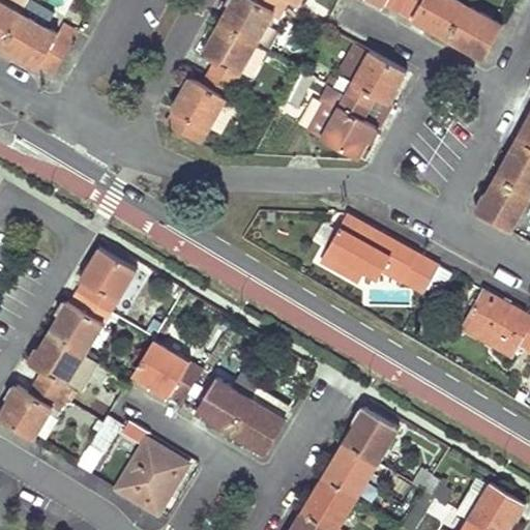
[(0,0),(0,47),(3,50),(22,16),(27,6),(28,3),(21,0),(0,0)]
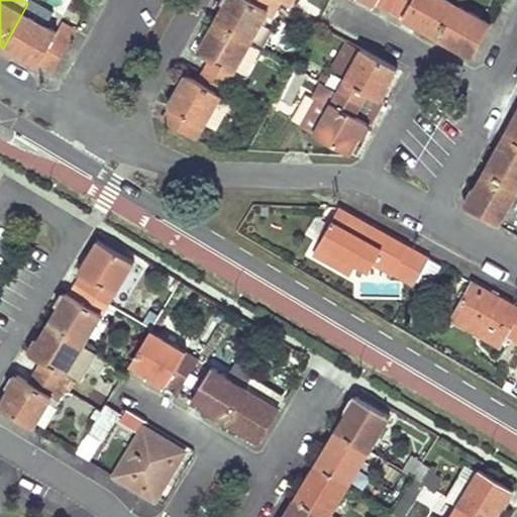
[(249,41),(272,0),(246,0),(245,0),(227,0),(215,23),(249,41)]
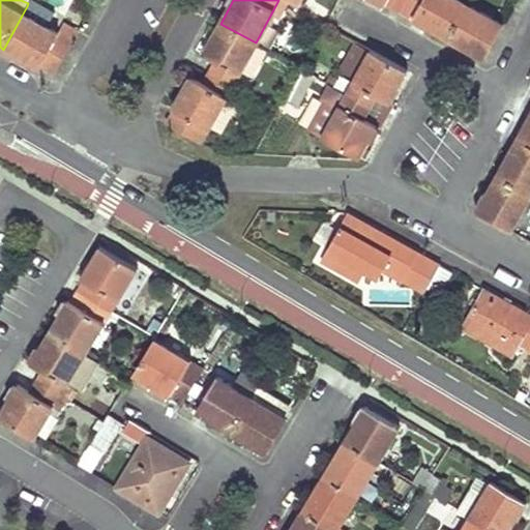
[(386,0),(384,4),(399,12),(405,0),(386,0)]
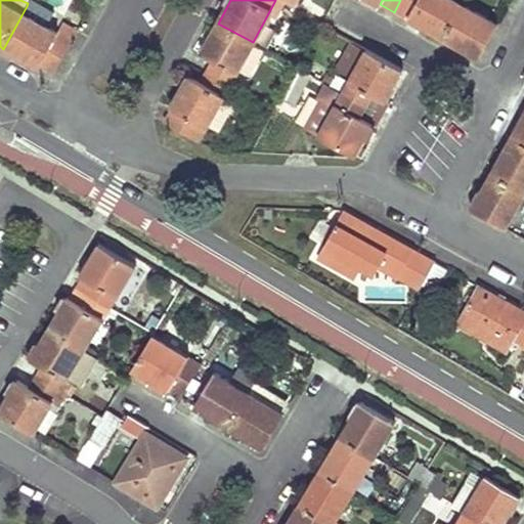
[(421,28),(431,33),(442,39),(462,5),(452,0),(400,0),(394,12),(407,20),(412,11),(426,18),(421,28)]
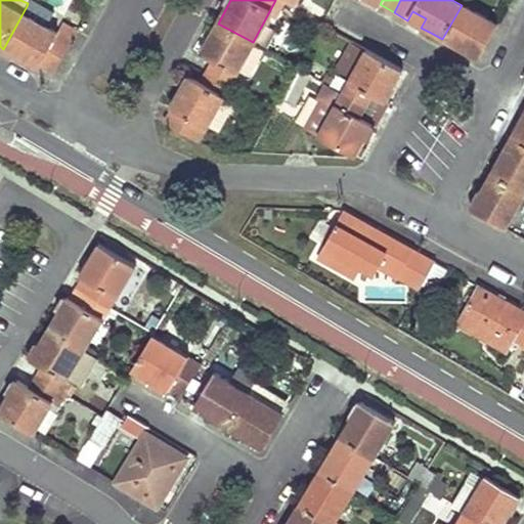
[(462,5),(442,39),(456,47),(465,52),(470,43),(482,50),(496,25),(462,5)]
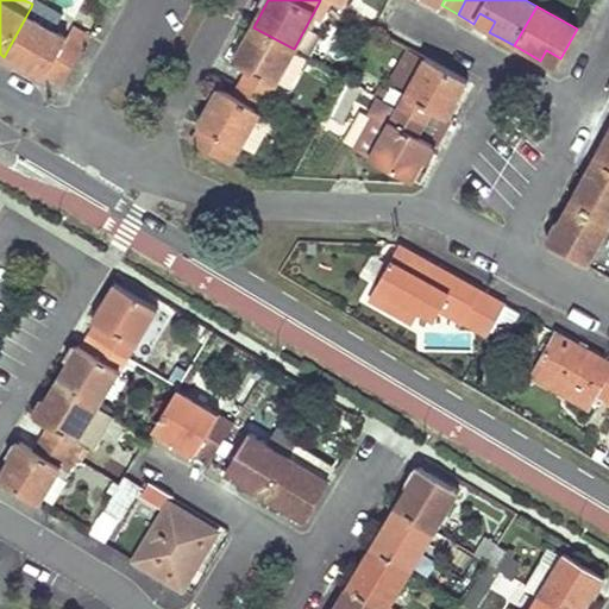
[(25,18),(81,49),(88,37),(31,7),(25,18)]
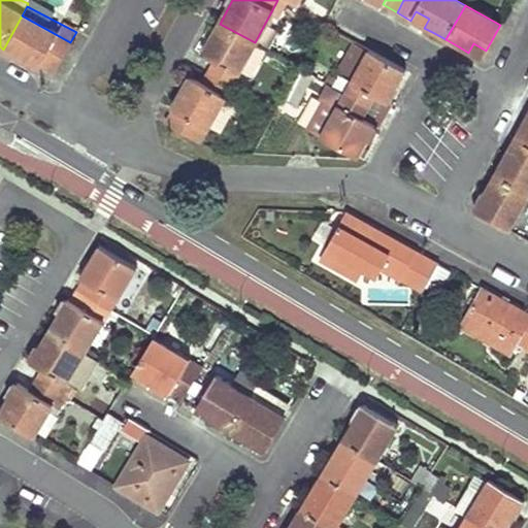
[(429,19),(416,11),(410,21),(416,23),(424,28),(429,19)]
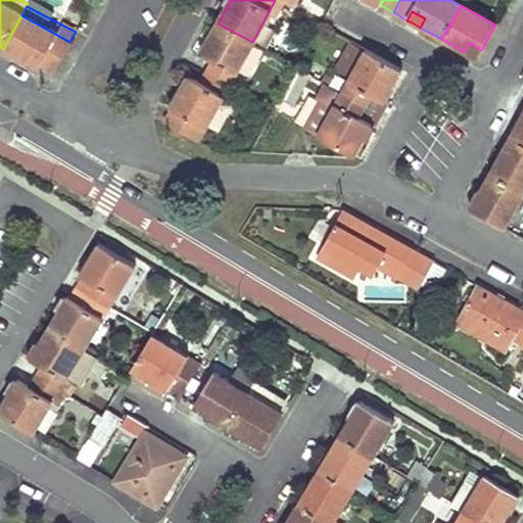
[(69,42),(21,15),(3,49),(25,60),(27,58),(33,61),(40,65),(41,63),(54,70),(69,42)]
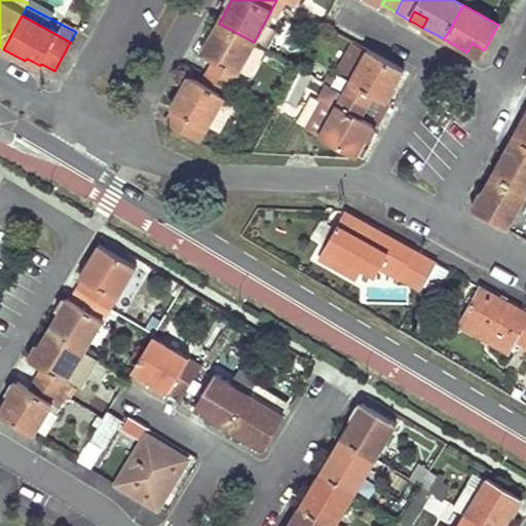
[(253,44),(254,42),(219,24),(202,54),(217,63),(210,75),(229,86),(238,71),(251,77),(265,51),(253,44)]
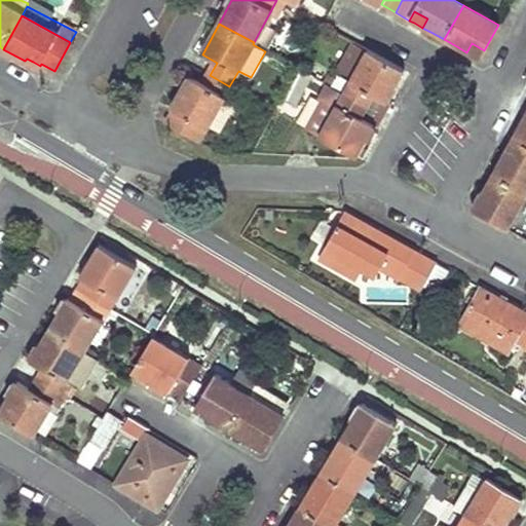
[(472,43),(466,52),(479,59),(484,50),(472,43)]
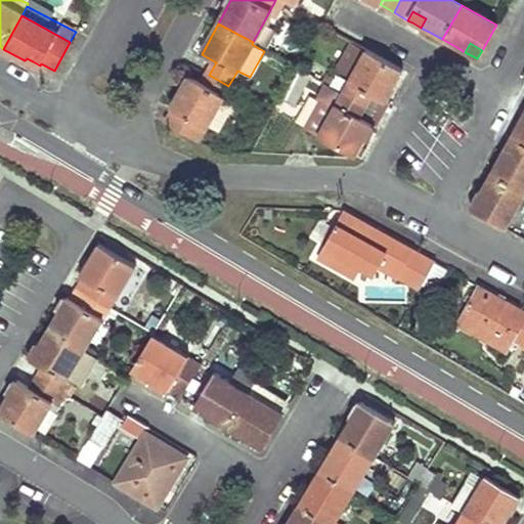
[(366,51),(353,44),(339,68),(352,75),(366,51)]
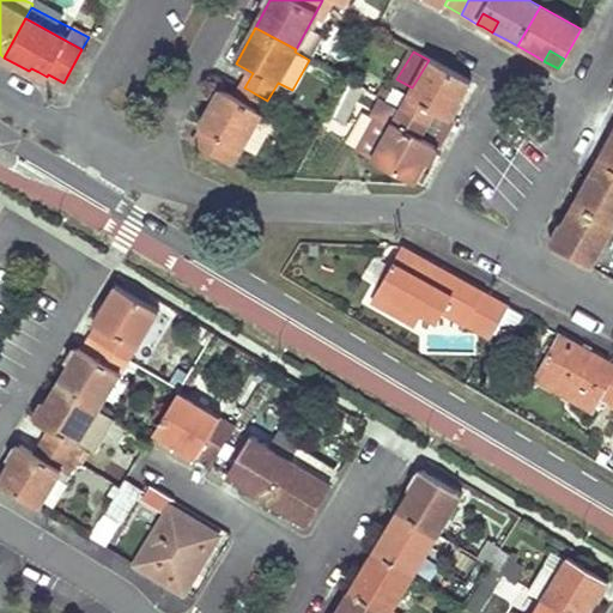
[(469,83),(429,60),(412,87),(407,97),(401,110),(430,127),(437,114),(449,120),(469,83)]
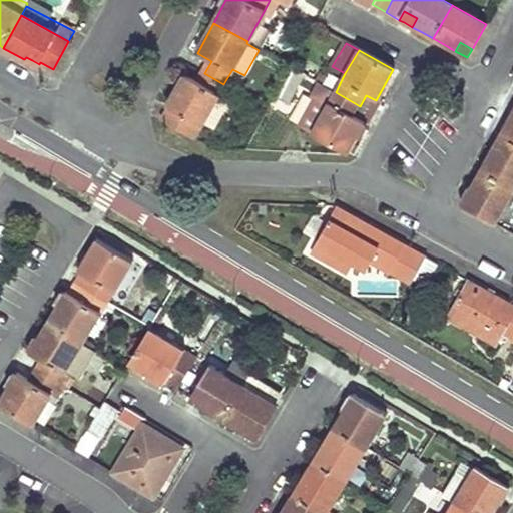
[(287,101),(294,87),(302,73),(291,67),(276,95),(287,101)]
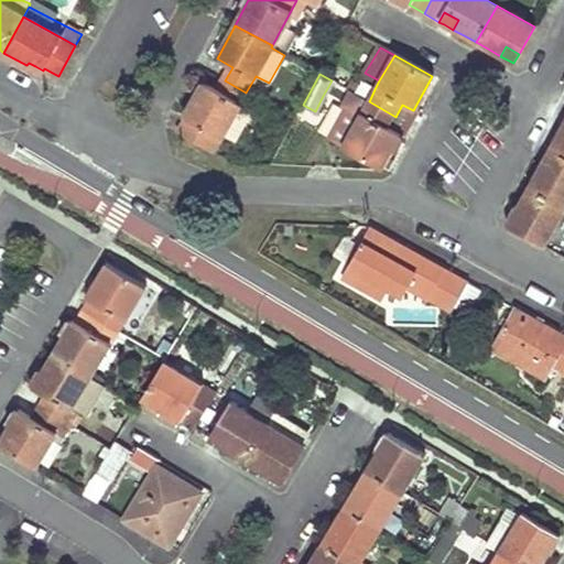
[(237,109),(246,93),(225,80),(218,91),(210,87),(203,83),(184,117),(185,118),(220,138),(232,144),(249,116),(237,109)]
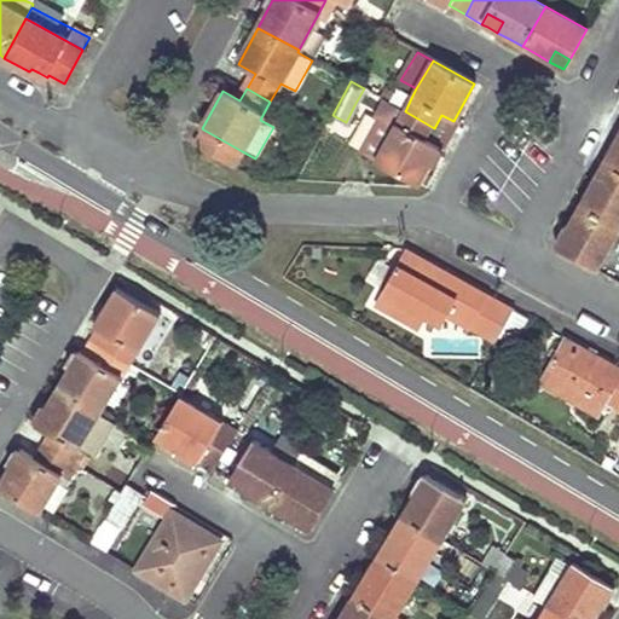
[(392,104),(405,111),(411,98),(399,92),(392,104)]
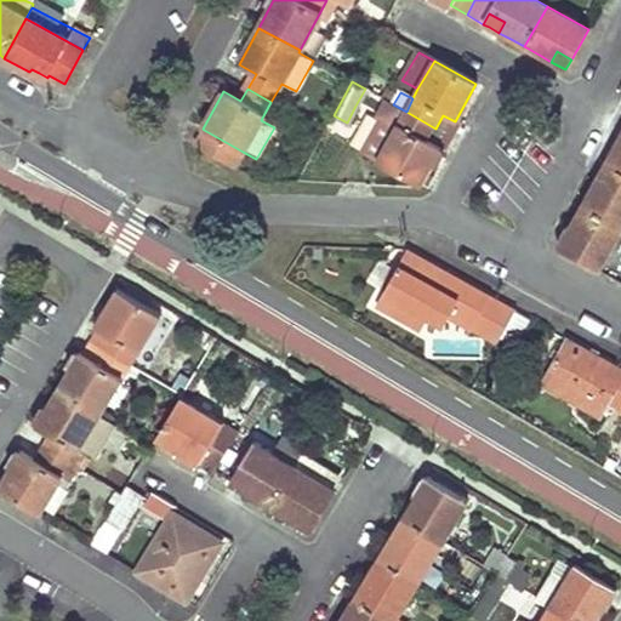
[(429,141),(436,129),(406,112),(393,104),(387,101),(377,119),(381,121),(396,130),(377,161),(420,184),(437,154),(440,148),(429,141)]
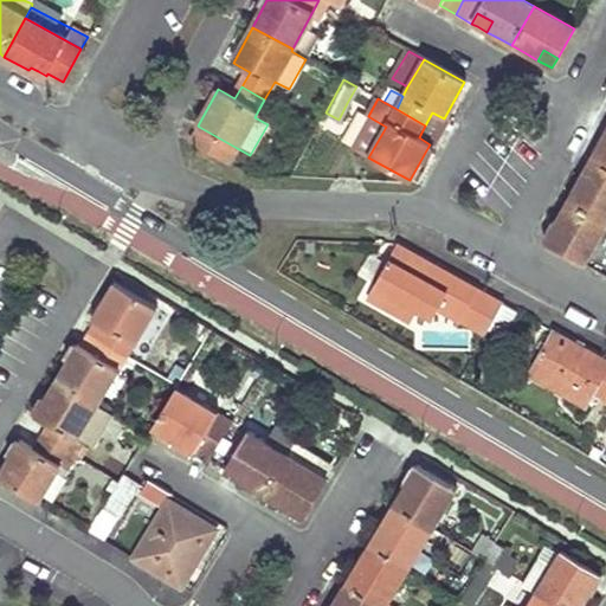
[(432,113),(425,126),(444,135),(450,122),(444,118),(432,113)]
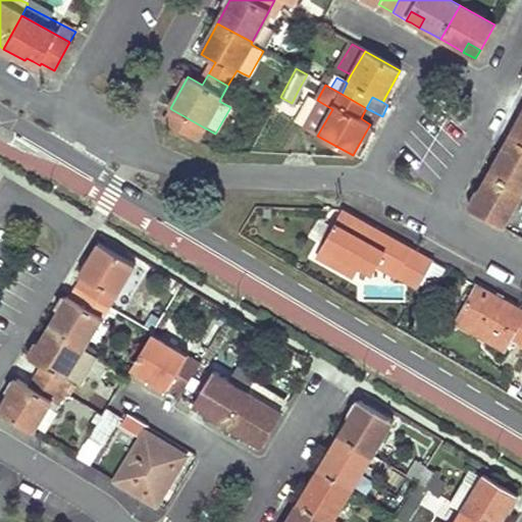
[(320,102),(305,129),(317,136),(332,109),(320,102)]
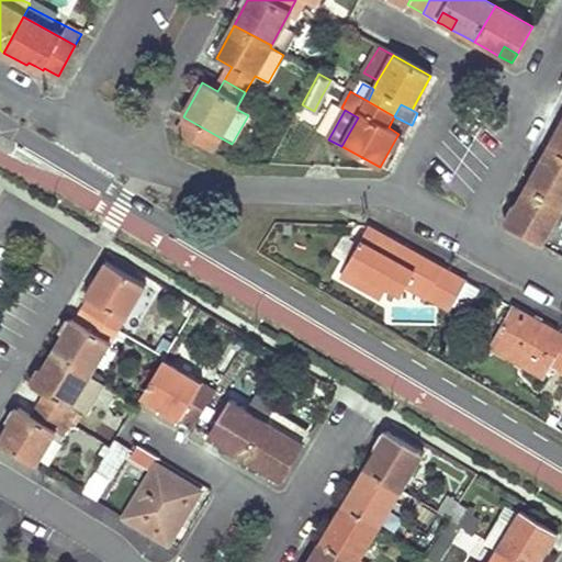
[(394,116),(389,127),(398,134),(404,137),(412,125),(394,116)]
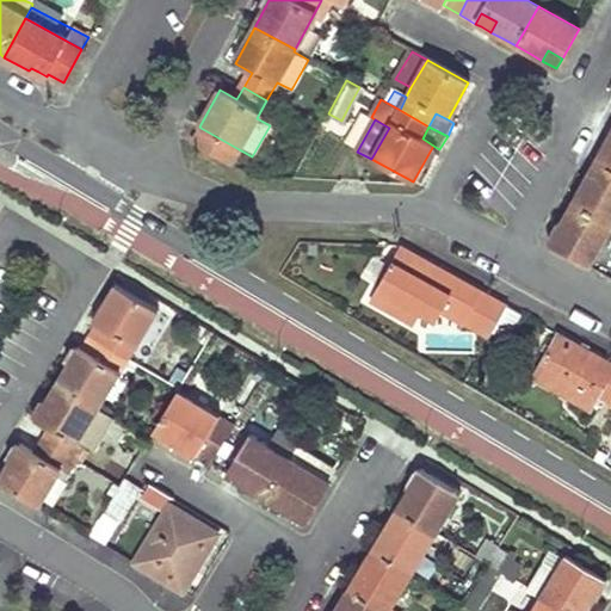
[(230,165),(239,149),(201,128),(192,143),(230,165)]
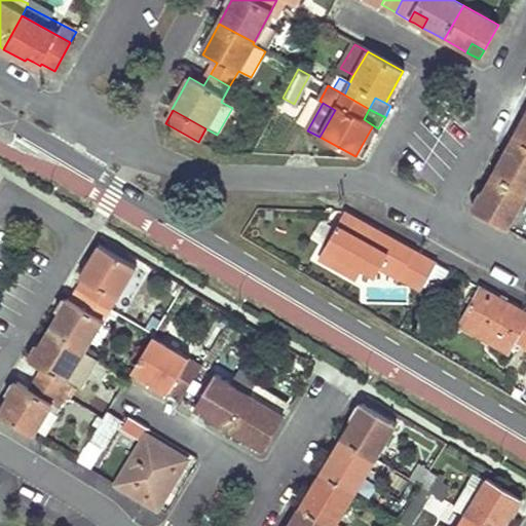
[(525,147),(525,118),(524,118),(512,140),(521,145),(525,147)]
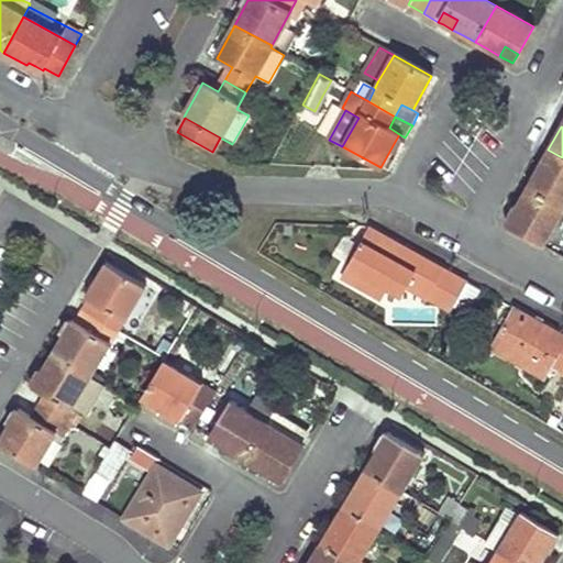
[(550,169),(558,155),(548,150),(540,164),(550,169)]
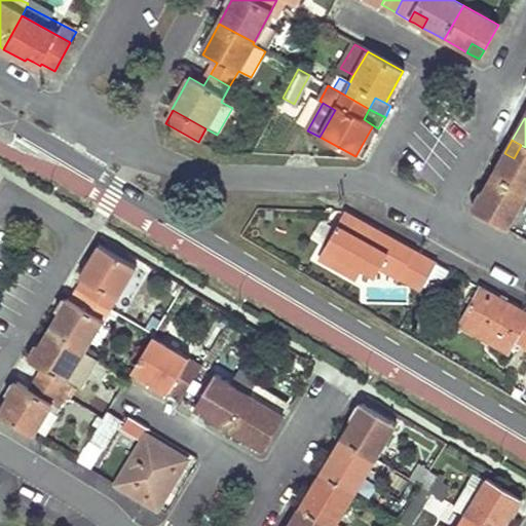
[(525,193),(525,147),(521,145),(514,158),(504,153),(492,175),(525,193)]
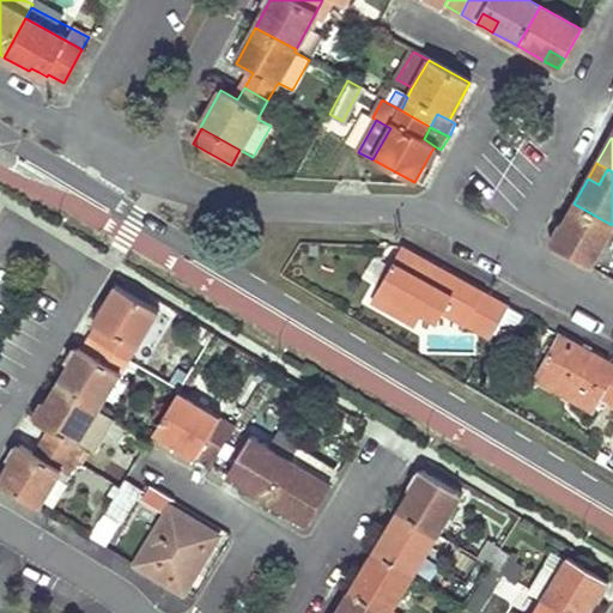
[(590,268),(612,226),(612,225),(574,204),(560,228),(571,234),(562,252),(590,268)]
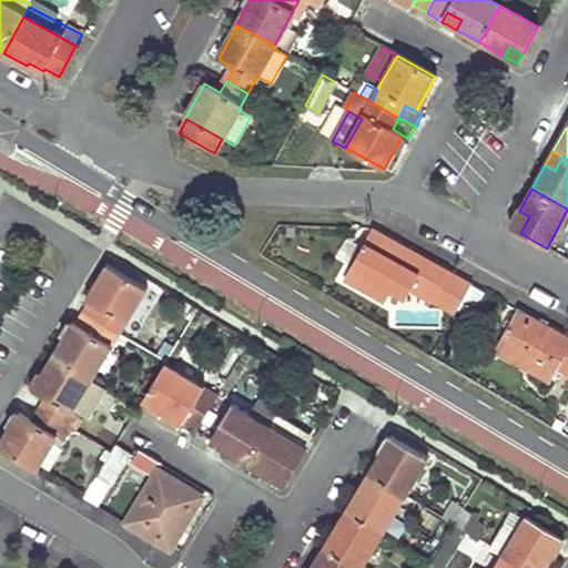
[(529,216),(519,211),(509,227),(520,233),(529,216)]
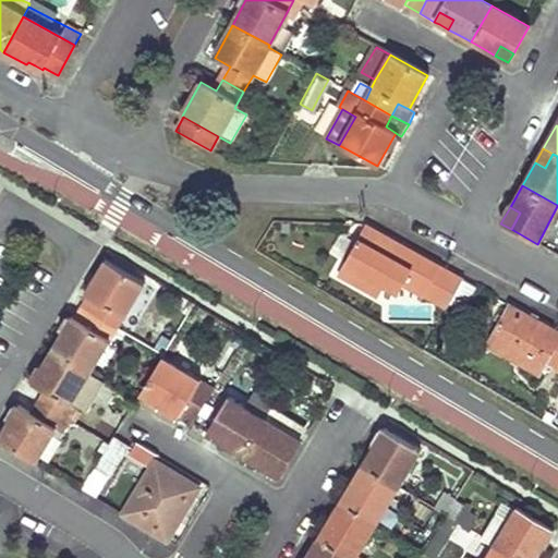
[(365,227),(346,262),(386,284),(385,286),(399,294),(410,275),(431,287),(425,293),(448,307),(463,280),(463,279),(433,262),(366,225),(365,227)]
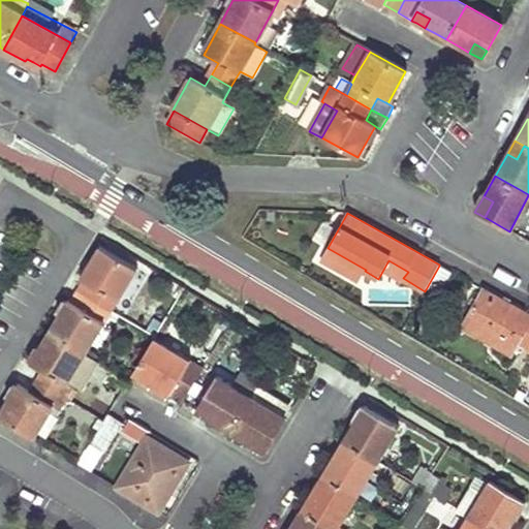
[(101,247),(92,262),(83,279),(85,280),(79,290),(111,310),(135,268),(101,247)]
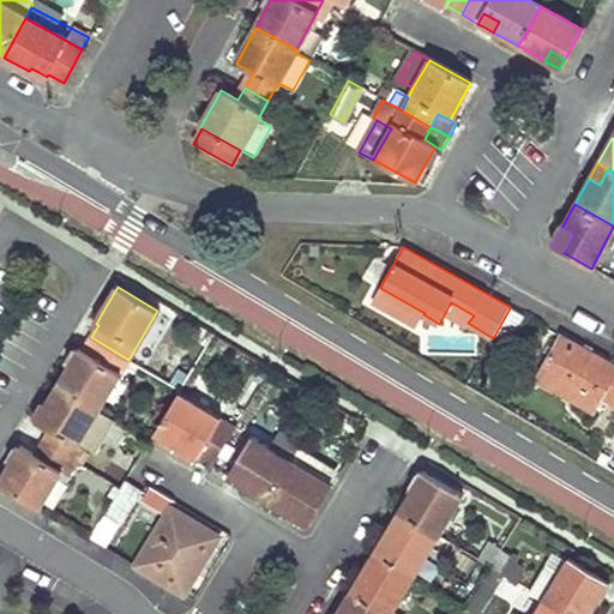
[(423,314),(425,313),(380,288),(373,301),(416,325),(423,314)]
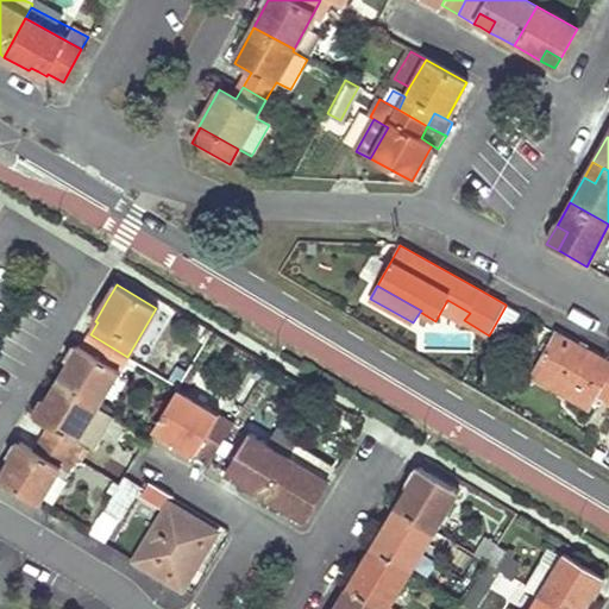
[(504,339),(520,315),(507,307),(491,331),(504,339)]
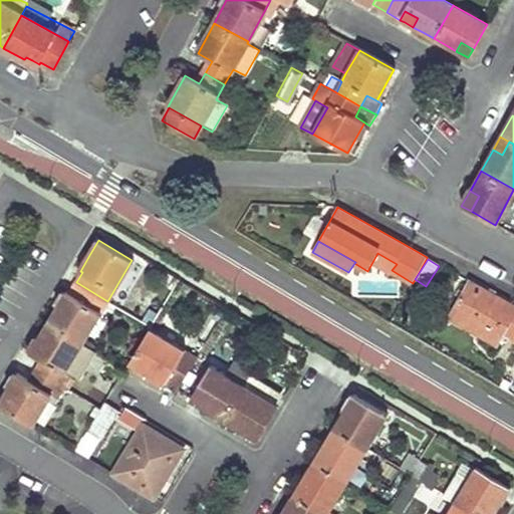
[(513,307),(468,281),(450,314),(485,334),(483,337),(498,346),(505,333),(513,337),(513,307)]
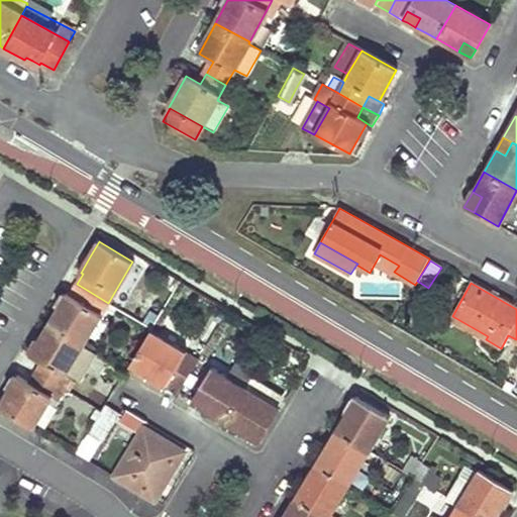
[(84,344),(108,303),(77,284),(70,296),(67,294),(48,323),(84,344)]
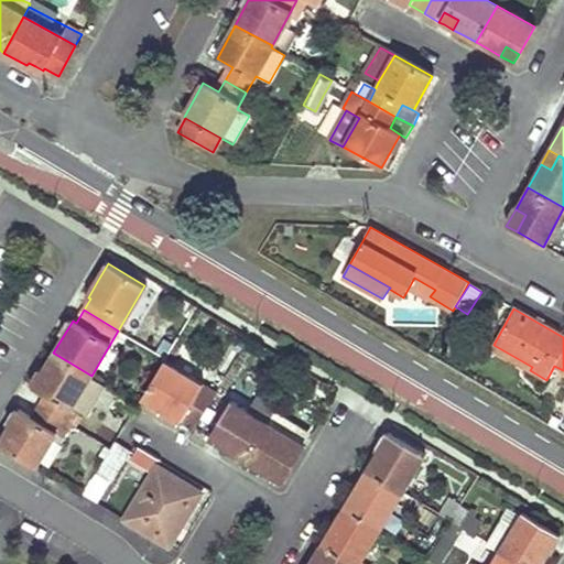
[(39,404),(72,425),(78,414),(72,410),(91,376),(53,353),(33,386),(45,393),(39,404)]
